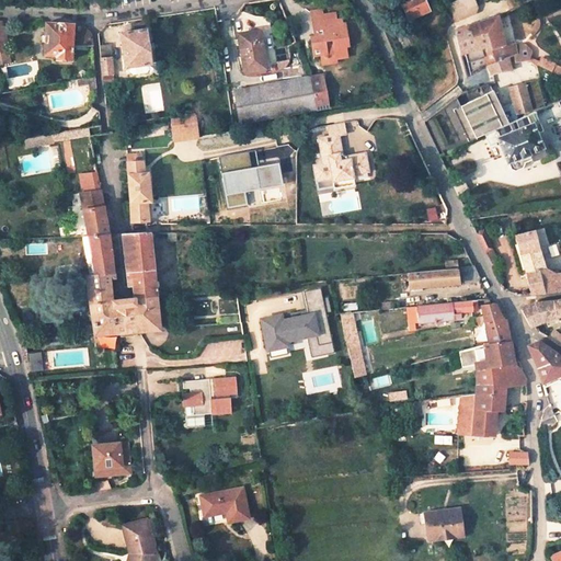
[(431,13),(423,0),(399,0),(409,23),(431,13)]
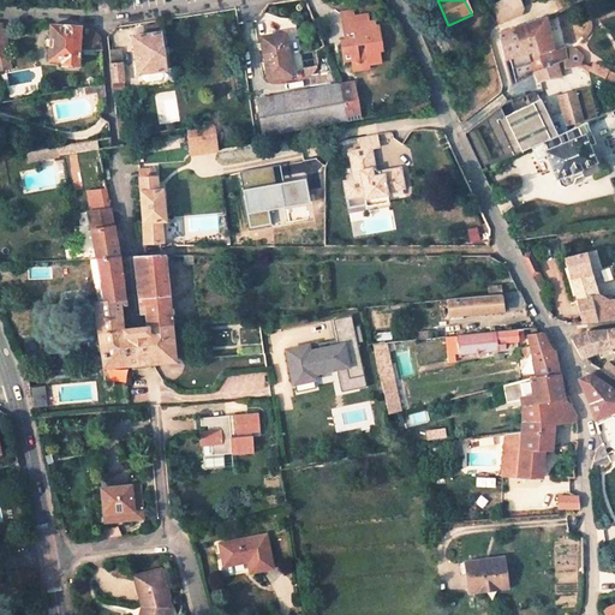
[(520,0),(509,0),(491,10),(499,25),(519,17),(523,7),(524,7),(520,0)]
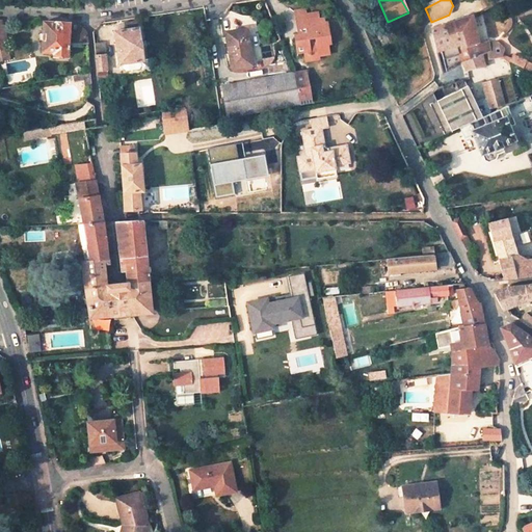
[(304,14),(296,16),(299,28),(297,28),(298,33),(295,34),(298,51),(304,50),(306,55),(315,54),(314,52),(317,52),(317,55),(329,53),(327,43),(330,43),(326,22),(315,24),(315,20),(317,19),(317,11),(304,14)]
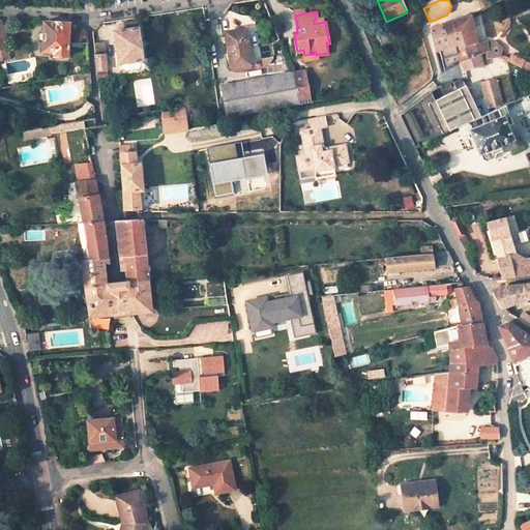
[(475,43),(469,16),(443,25),(430,30),(435,52),(439,50),(459,45),(460,49),(463,62),(478,54),(480,53),(483,52),(487,61),(499,59),(513,65),(517,57),(507,51),(506,54),(501,52),(503,47),(495,41),(487,42),(486,40),(475,43)]
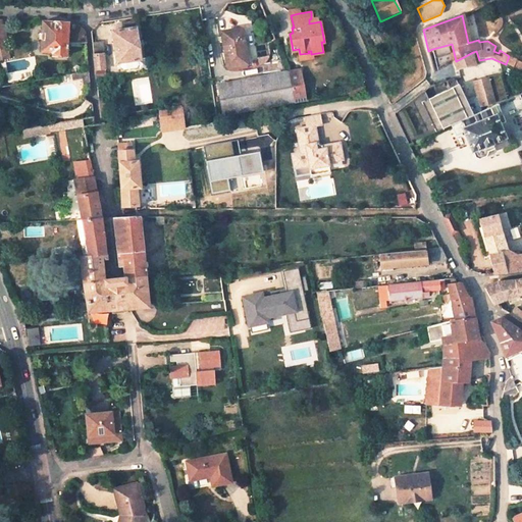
[(122,30),(112,31),(116,63),(120,63),(120,66),(132,65),(131,61),(140,60),(134,20),(121,22),(122,30)]
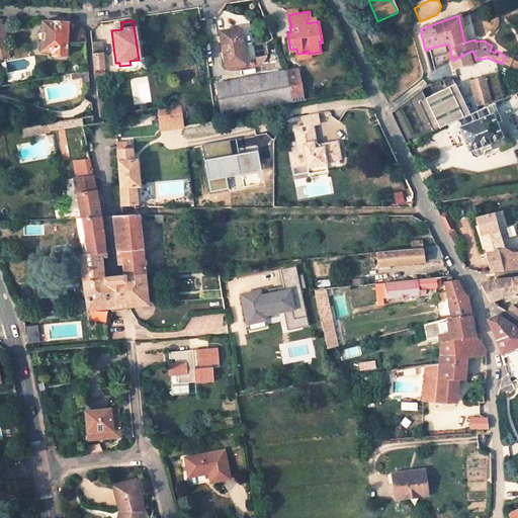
[(41,21),(40,50),(53,51),(52,55),(66,55),(66,41),(67,23),(41,21)]
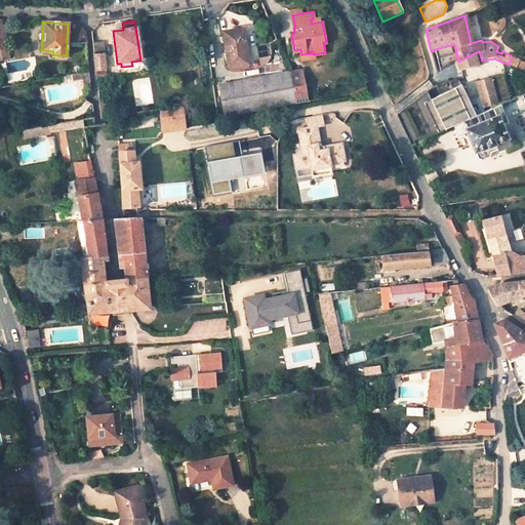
[(68,24),(67,42),(85,42),(85,32),(76,24),(68,24)]
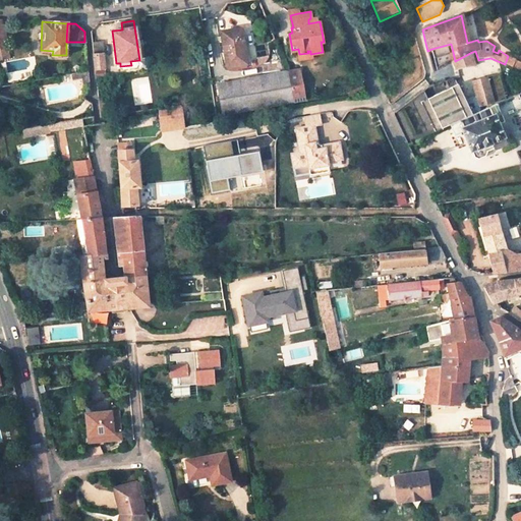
[(241,29),(221,33),(227,67),(247,63),(241,29)]
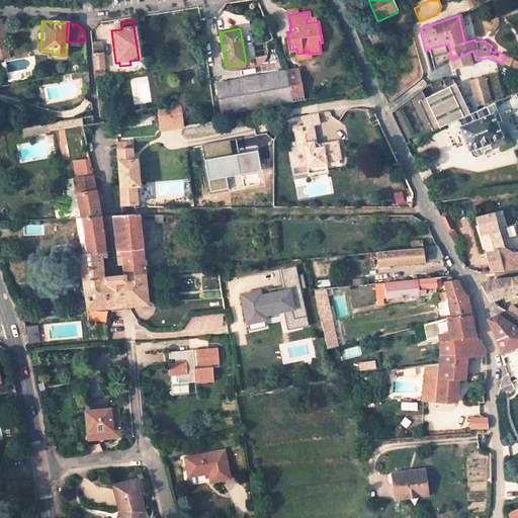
[(104,68),(102,54),(101,41),(90,42),(92,55),(94,70),(104,68)]
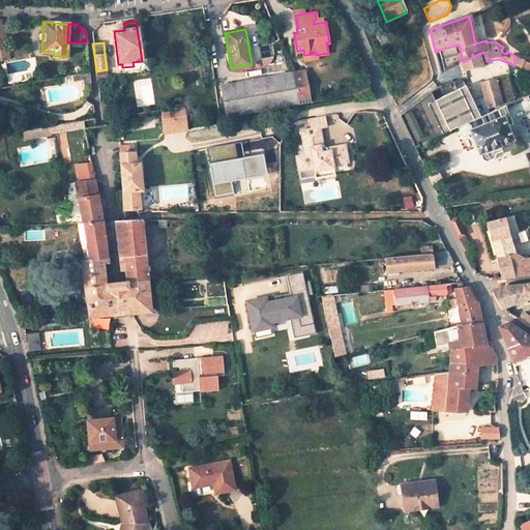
[(459,45),(439,50),(445,71),(461,63),(463,62),(460,49),(459,45)]
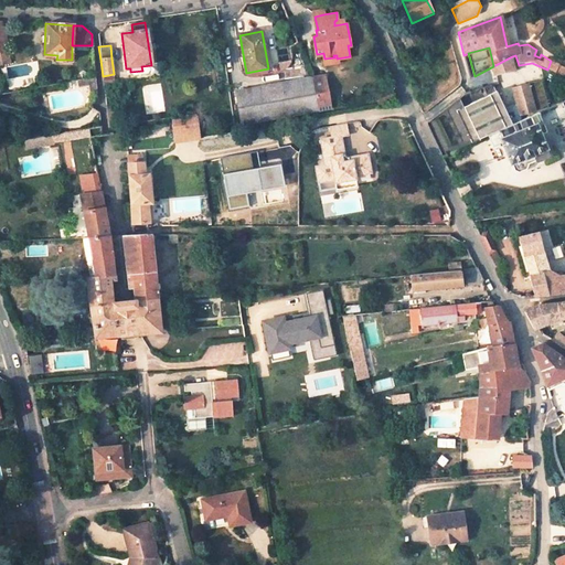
[(334,57),(324,59),(326,65),(338,63),(337,59),(337,55),(333,55),(334,57)]
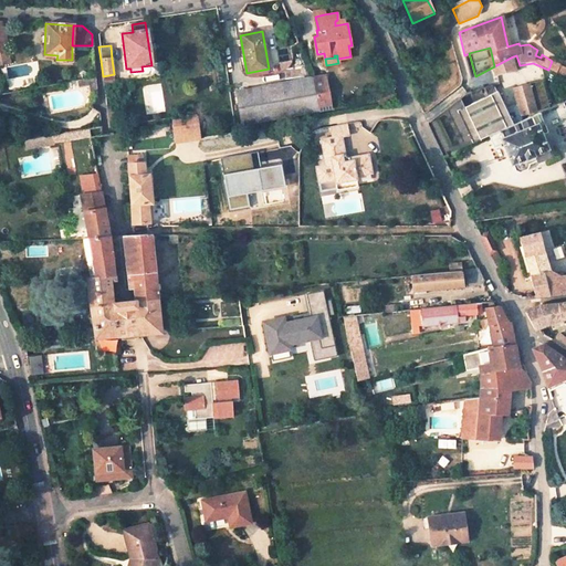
[(494,66),(492,67),(496,76),(505,73),(515,71),(511,58),(494,66)]
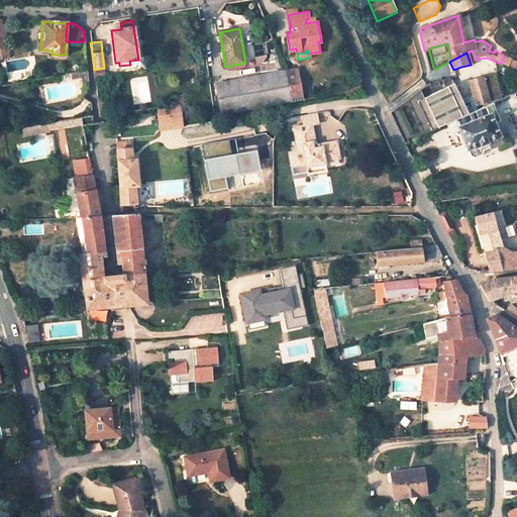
[(501,64),(516,70),(516,60),(507,55),(504,56),(501,64)]
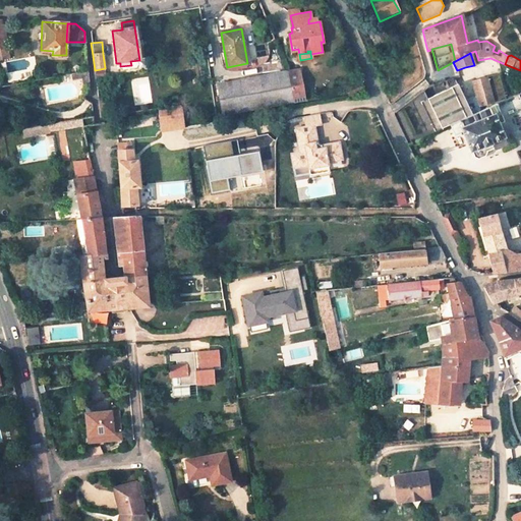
[(105,68),(95,70),(96,81),(106,79),(105,68)]
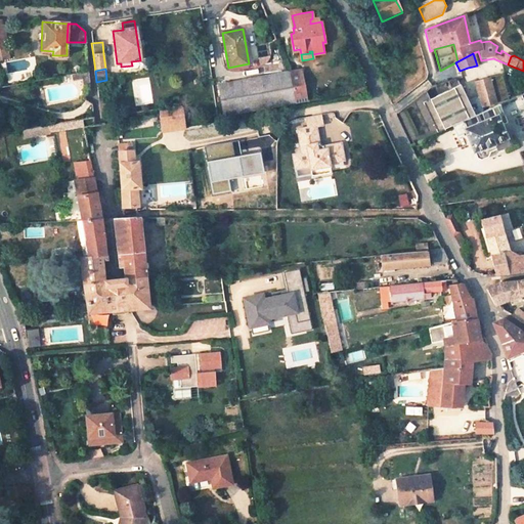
[(305,100),(300,70),(290,73),(295,102),(305,100)]
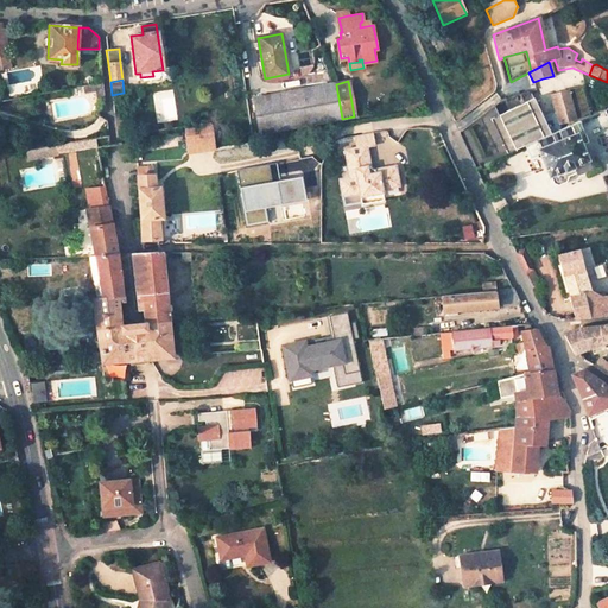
[(336,84),(253,99),(260,134),(342,119),(336,84)]
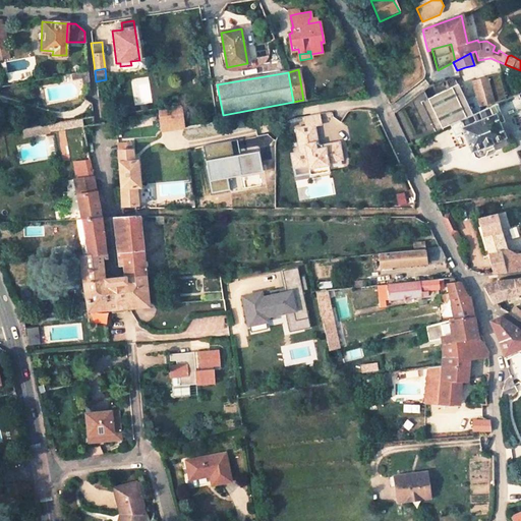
[(500,72),(472,80),(479,106),(507,99),(505,89),(500,73),(500,72)]
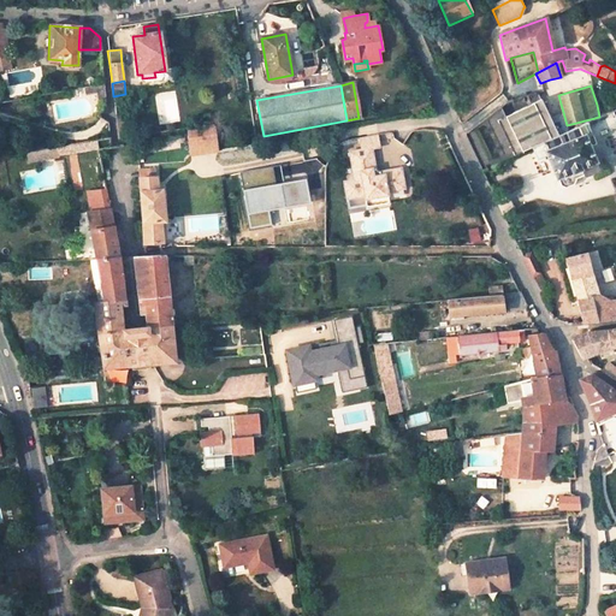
[(598,94),(596,86),(591,87),(597,105),(608,102),(605,92),(598,94)]
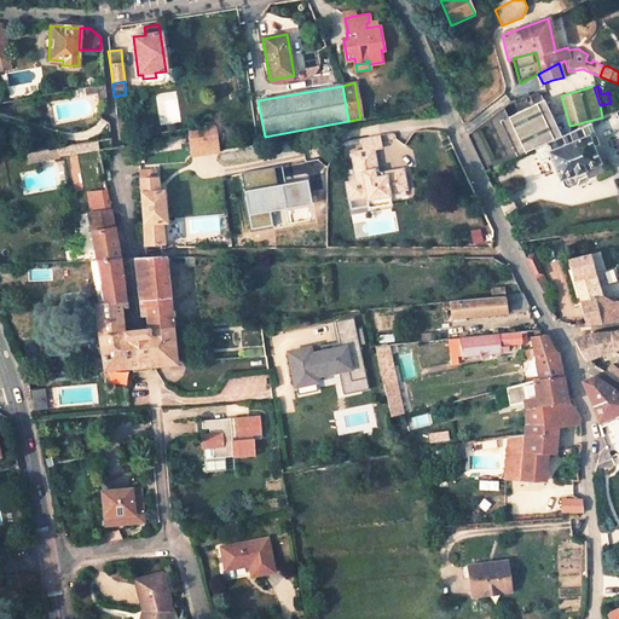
[(518,156),(534,149),(561,137),(544,100),(501,121),(518,156)]
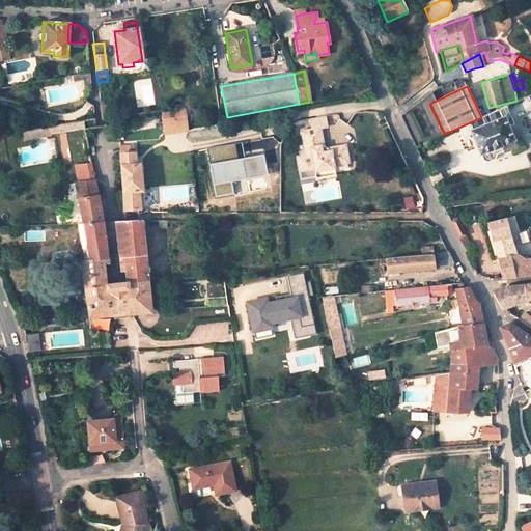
[(504,154),(515,148),(513,142),(514,141),(513,139),(519,138),(506,106),(481,117),(458,128),(463,138),(471,135),(479,156),(481,155),(483,162),(487,164),(495,160),(498,157),(497,155),(503,152),(504,154)]
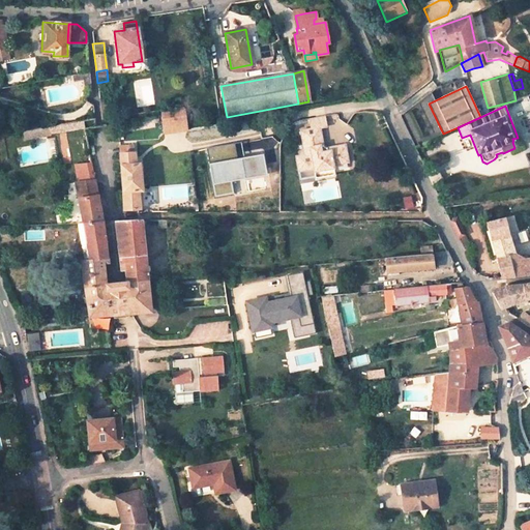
[(183,108),(163,111),(162,119),(184,116),(183,108)]
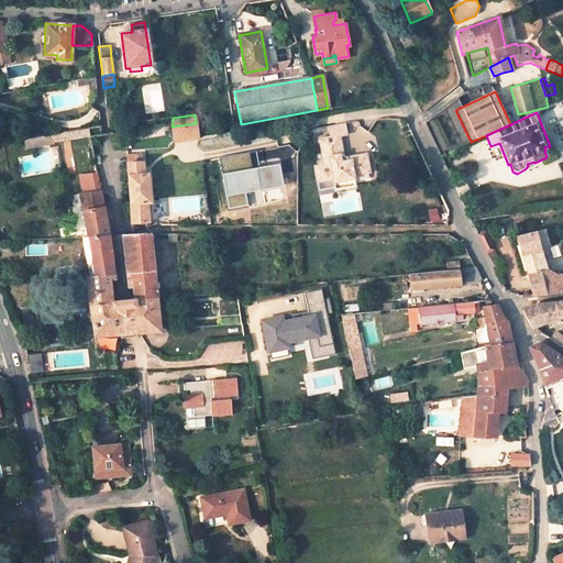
[(196,123),(172,127),(175,141),(198,138),(196,123)]
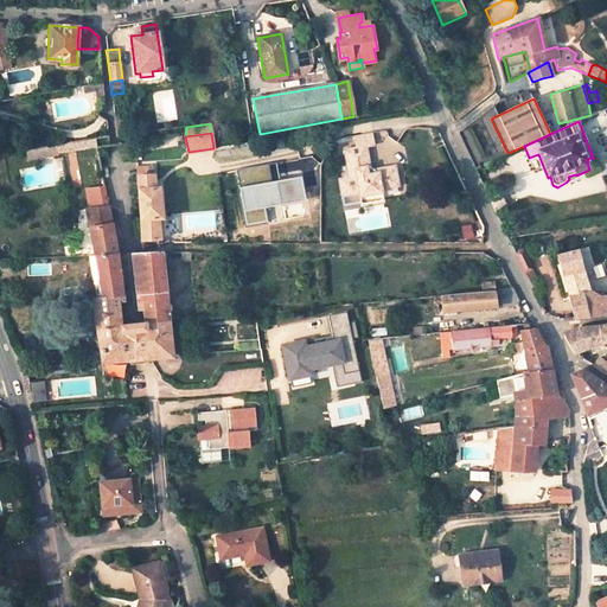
[(375,144),(372,133),(353,135),(356,147),(364,147),(370,176),(397,168),(397,166),(375,171),(371,168),(366,145),(375,144)]
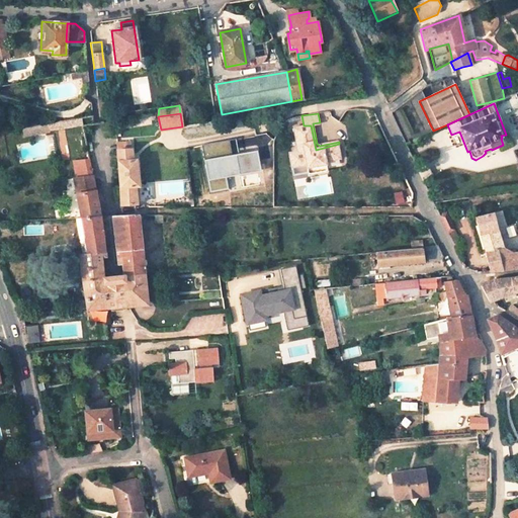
[(316,150),(311,125),(304,125),(293,127),(297,146),(294,152),(290,153),(292,168),(309,165),(310,168),(328,164),(327,160),(341,158),(339,144),(316,150)]
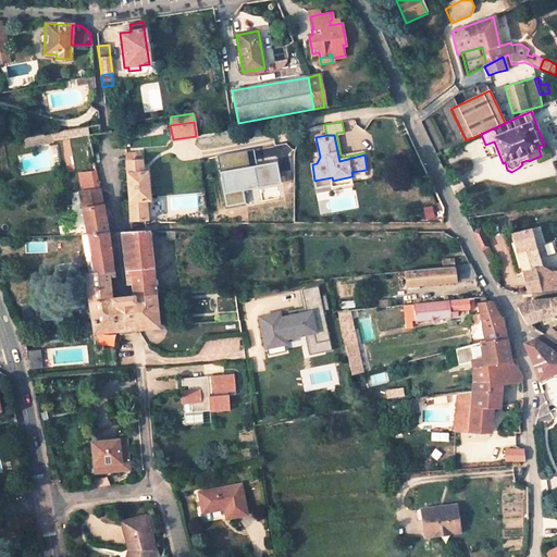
[(125,153),(125,161),(141,160),(140,152),(125,153)]
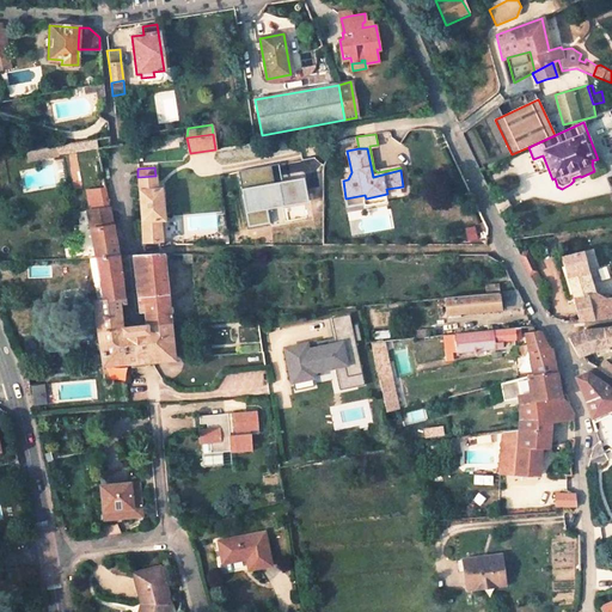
[(164,219),(161,189),(157,190),(155,176),(138,177),(141,243),(158,240),(161,240),(159,220),(164,219)]
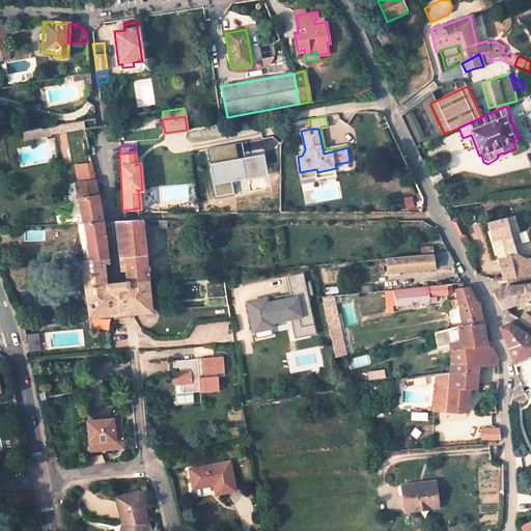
[(317,172),(318,178),(337,174),(336,168),(317,172)]
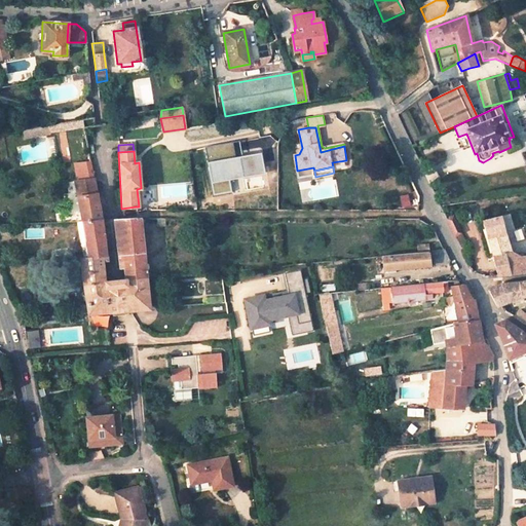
[(75,180),(82,220),(100,219),(91,172),(76,174),(77,179),(75,180)]
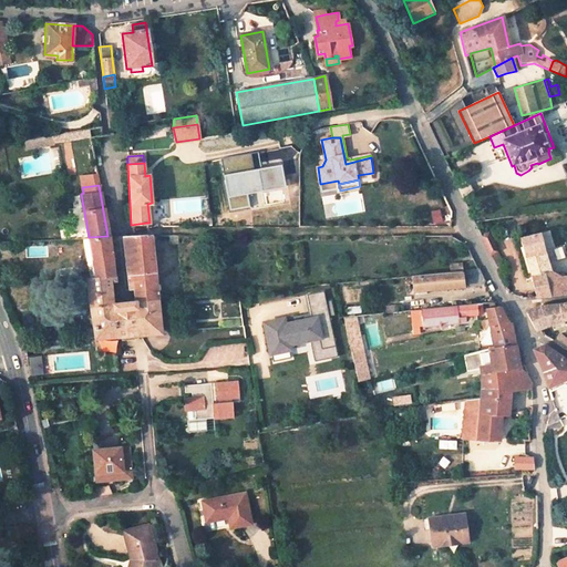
[(263,227),(274,226),(271,187),(260,187),(263,227)]
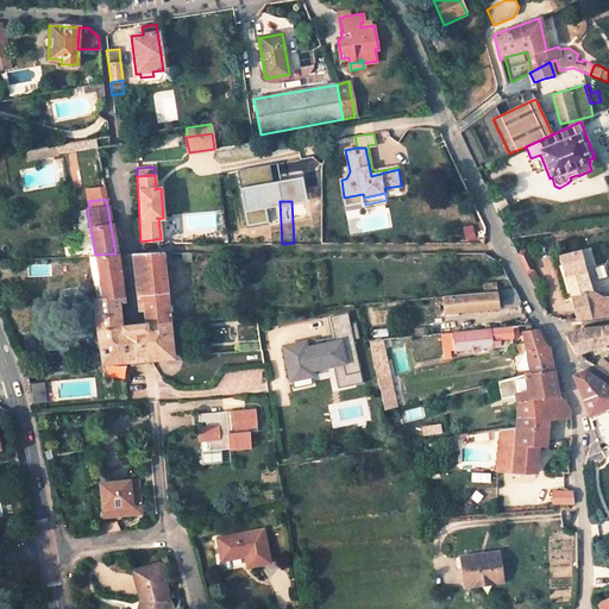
[(137,300),(140,300),(143,324),(144,325),(168,322),(161,251),(158,252),(131,253),(137,300)]
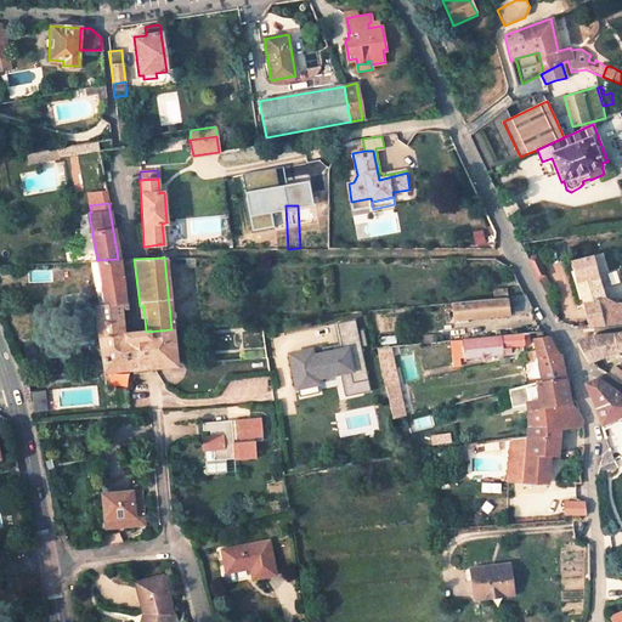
[(571,263),(587,327),(621,323),(621,303),(616,304),(603,298),(592,256),(571,263)]
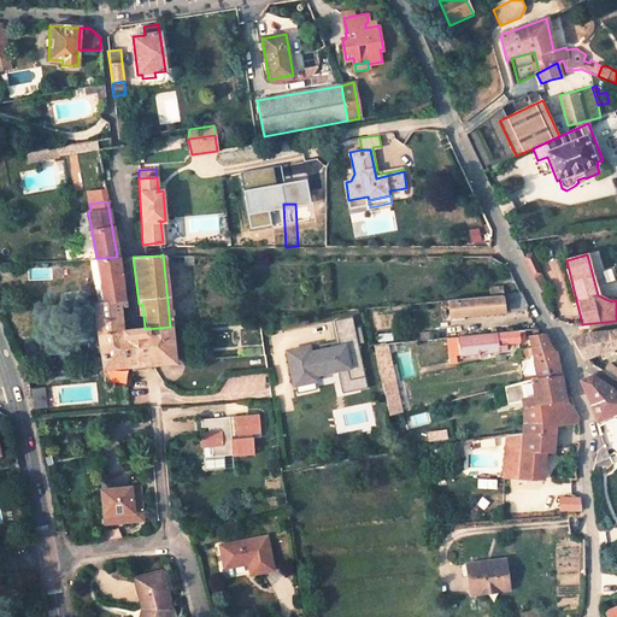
[(532,256),(524,259),(527,265),(535,262),(532,256)]
